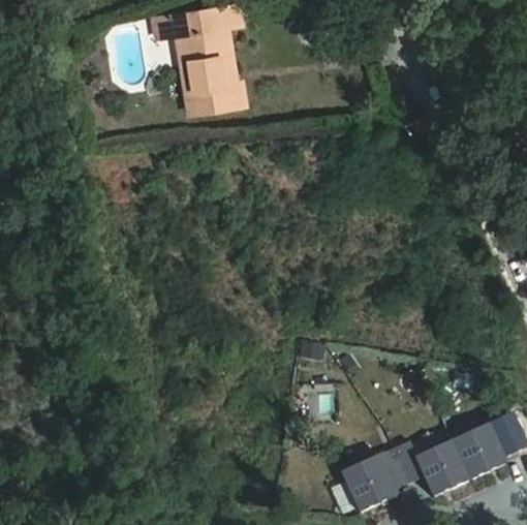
[(245,110),(241,86),(223,89),(213,32),(239,28),(236,11),(210,16),(173,21),(176,38),(175,39),(187,119),(245,110)]
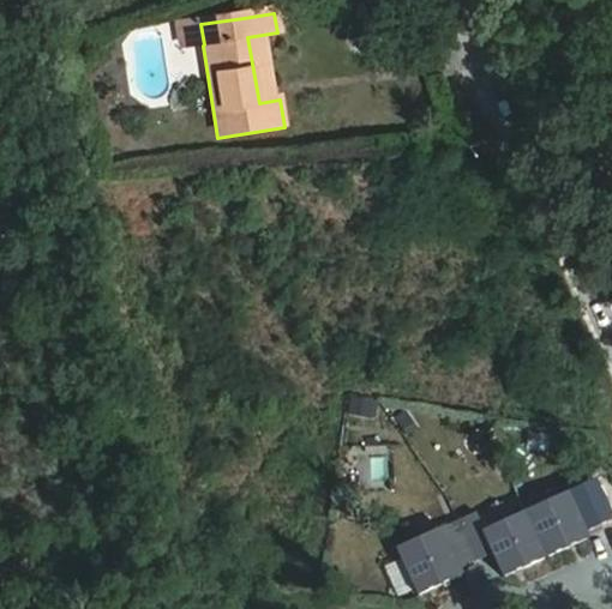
[(366,424),(370,405),(348,402),(345,420),(366,424)]
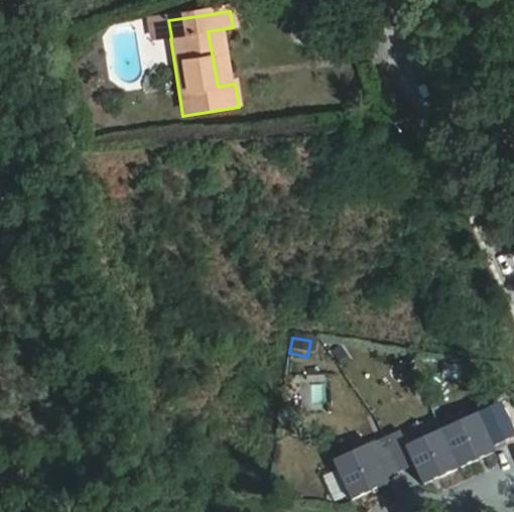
[(505,442),(491,407),(447,425),(464,465),(492,453),(490,449),(505,442)]
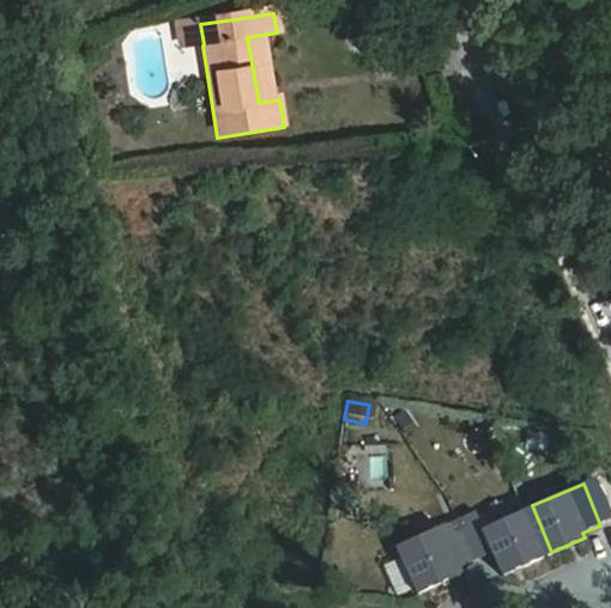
[(551,552),(532,505),(481,527),(473,509),(458,516),(475,557),(491,551),(501,573),(551,552)]
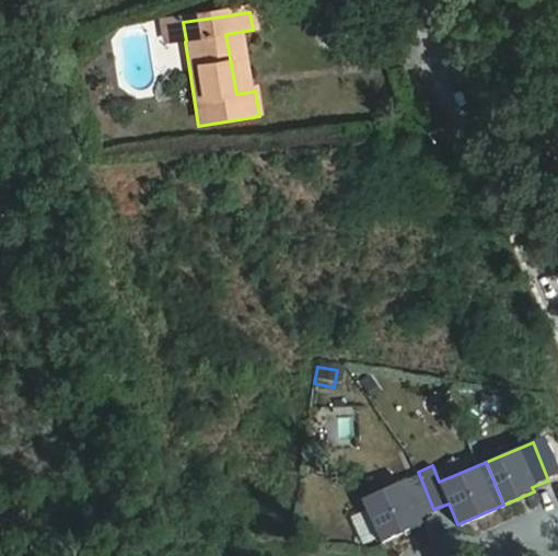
[(418,472),(361,496),(380,539),(420,521),(418,516),(433,509),(418,472)]
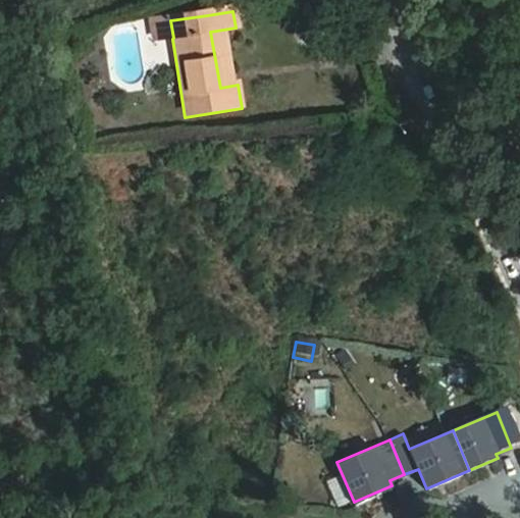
All buildings are outlined.
